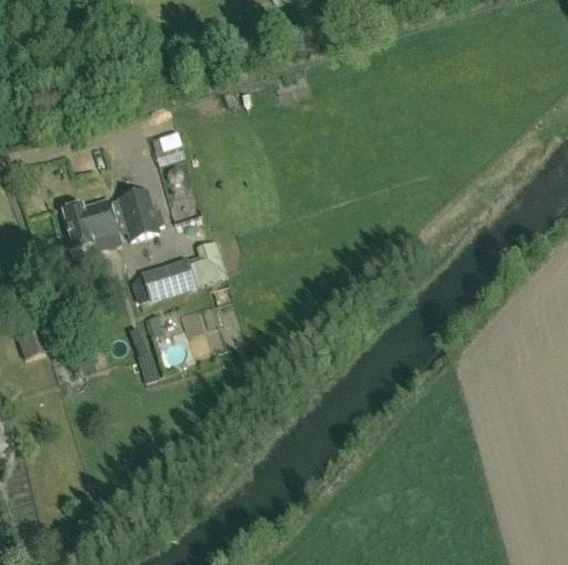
[(168,137),(177,161),(201,152),(192,128),(168,137)]
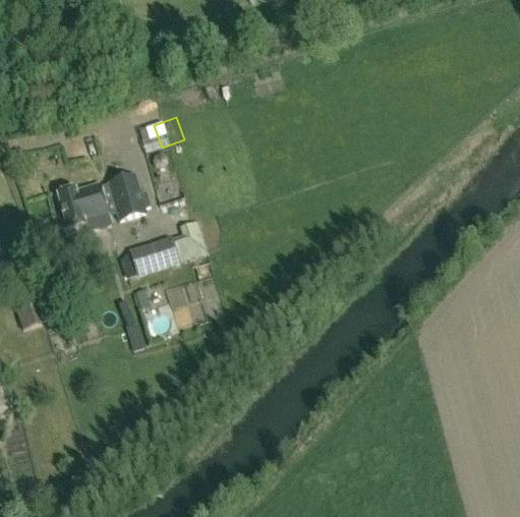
[(165,167),(167,162),(166,157),(161,154),(156,155),(153,160),(154,166),(159,169),(165,167)]
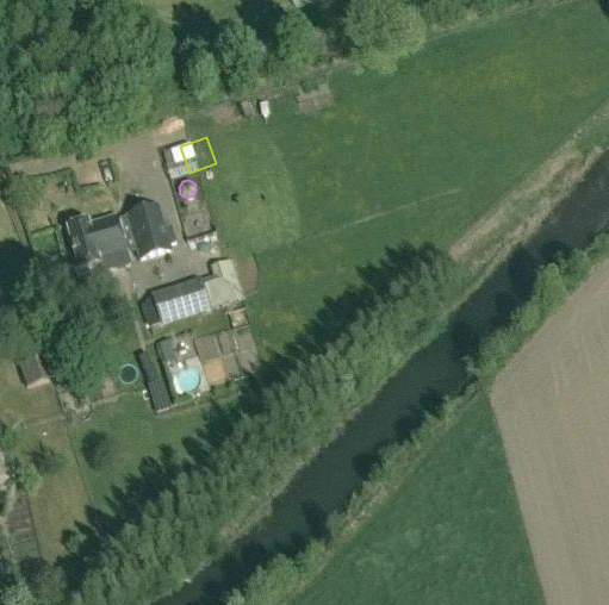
[(161,205),(117,217),(129,253),(137,250),(140,261),(174,251),(171,241),(176,239),(172,225),(167,226),(161,205)]
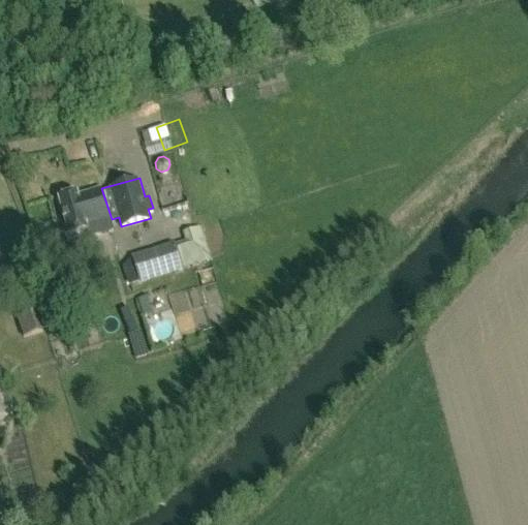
[(112,219),(101,188),(78,194),(78,192),(60,197),(70,234),(88,229),(89,235),(114,228),(112,219)]
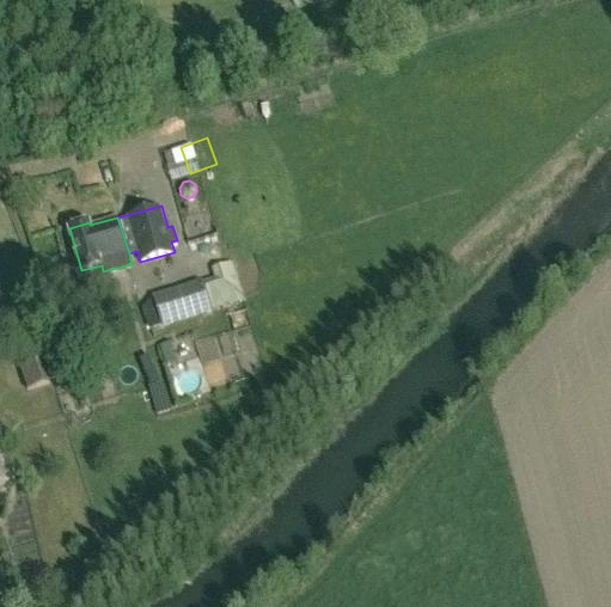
[(212,237),(214,249),(238,244),(237,232),(212,237)]
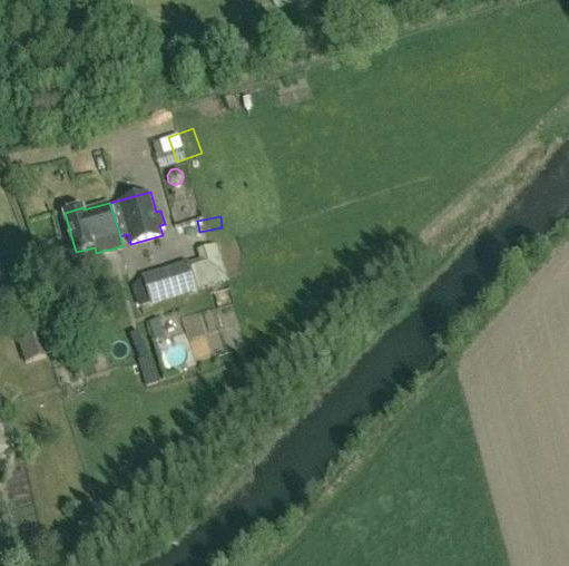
[(200,256),(143,274),(133,284),(139,304),(226,277),(214,242),(197,246),(200,256)]
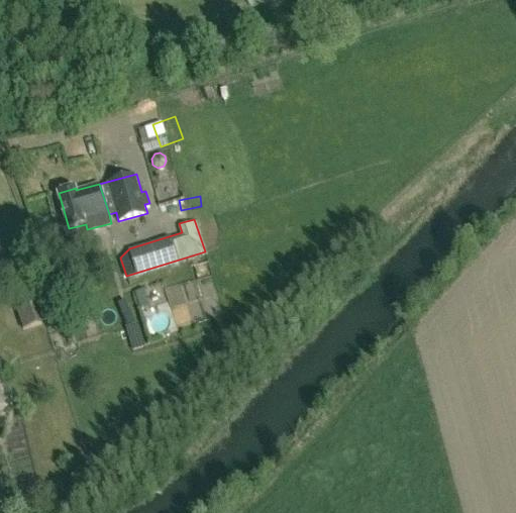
[(65,313),(53,283),(38,288),(50,318),(65,313)]
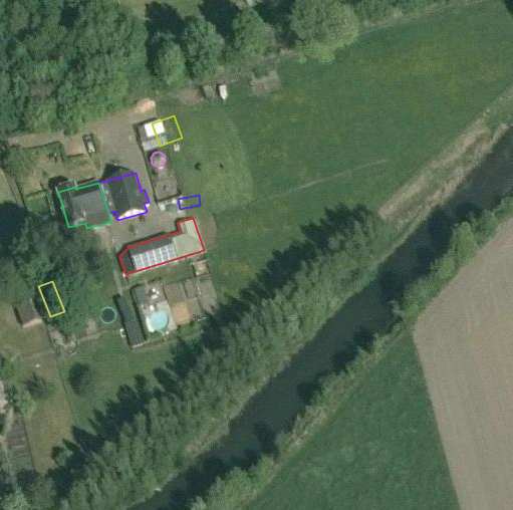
[(126,299),(118,302),(126,322),(135,319),(126,299)]
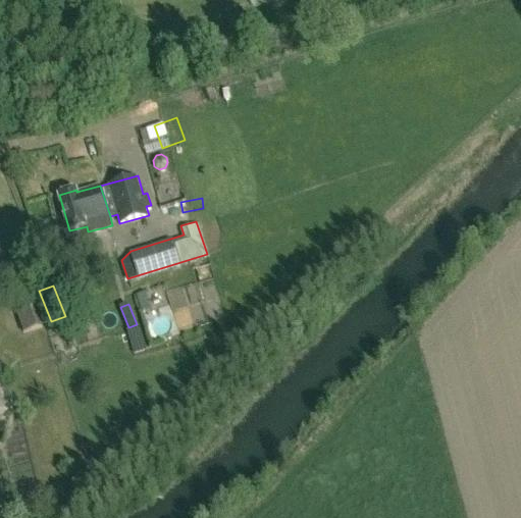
[(16,311),(22,331),(45,324),(38,305),(16,311)]
